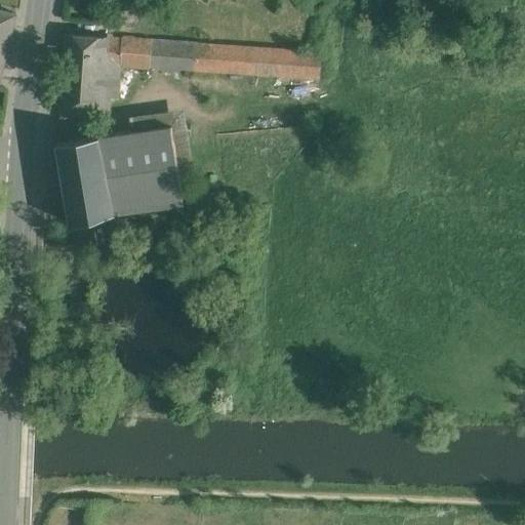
[(0,8),(0,76),(15,12),(0,8)]
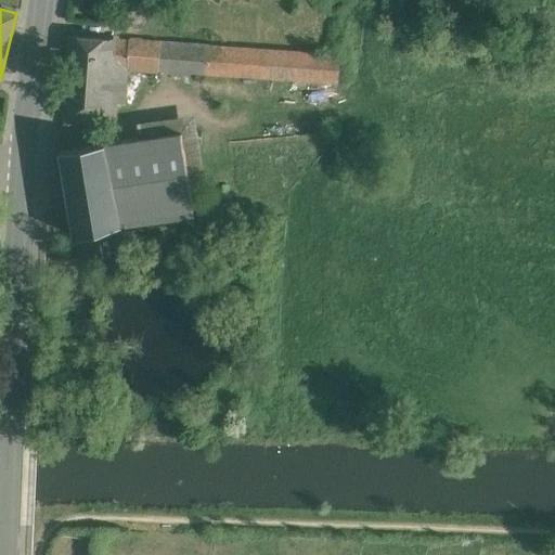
[(114,37),(69,34),(66,85),(112,88),(113,67),(114,37)]
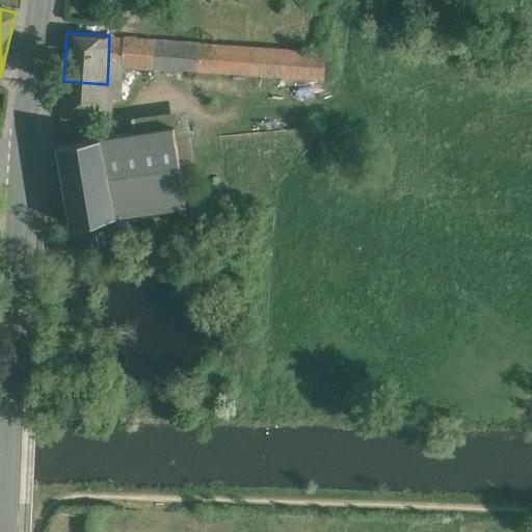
[(153,38),(109,35),(108,64),(120,65),(120,63),(151,65),(153,38)]
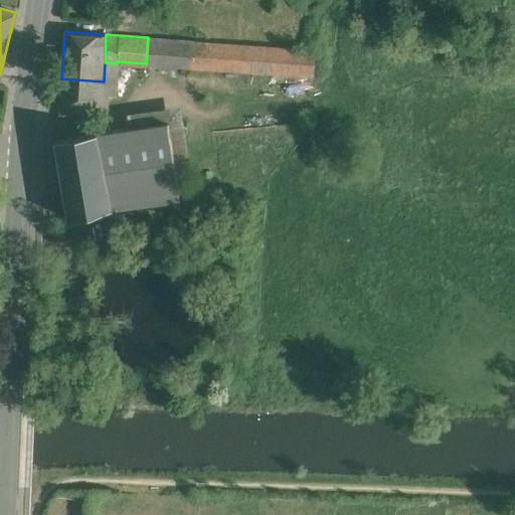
[(316,49),(148,37),(146,63),(314,78),(316,49)]
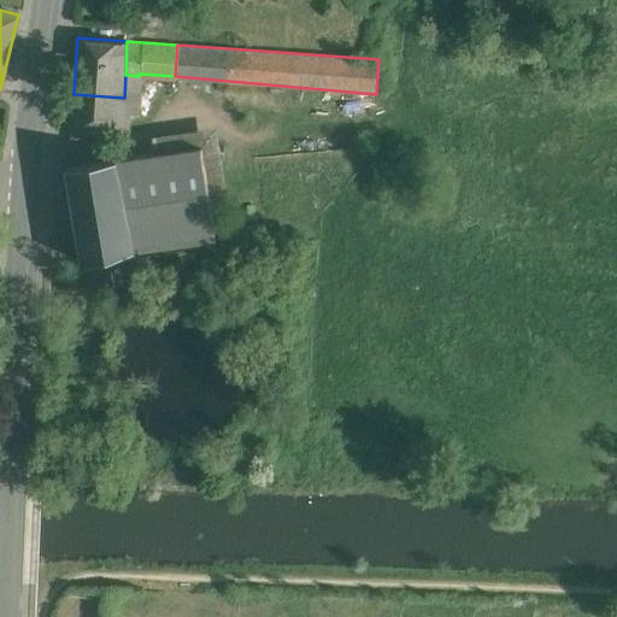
[(175,76),(139,74),(139,76),(140,93),(174,97),(175,76)]
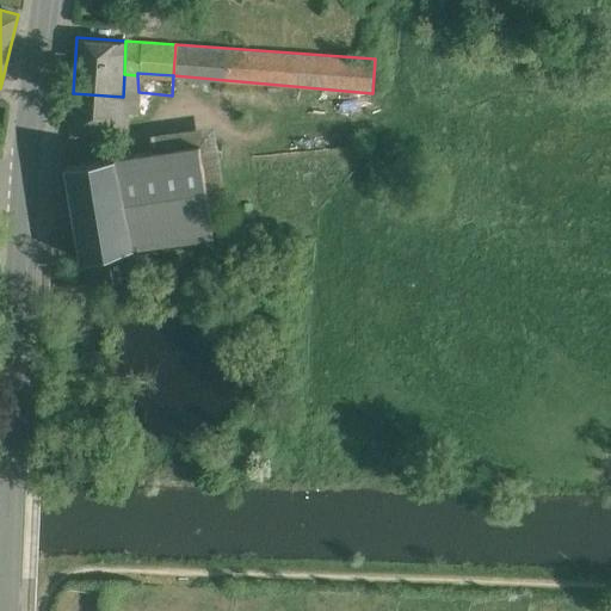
[(137,75),(124,74),(123,97),(122,111),(137,112),(139,92),(137,75)]
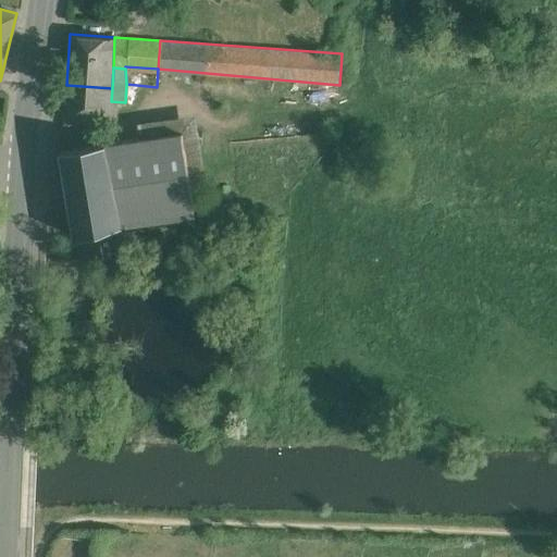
[(112,88),(66,85),(64,118),(110,121),(111,101),(112,88)]
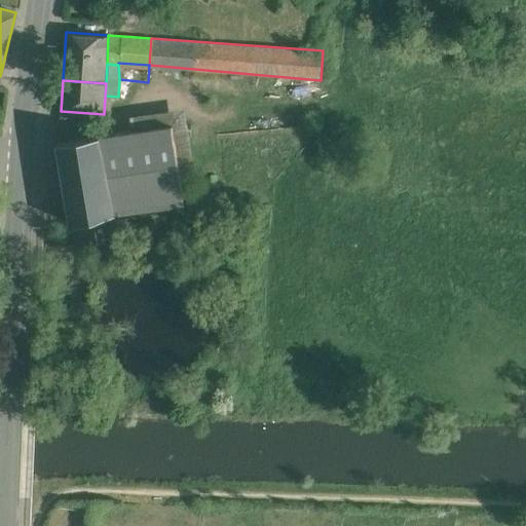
[(130,115),(133,129),(174,123),(181,166),(194,164),(185,107),(130,115)]
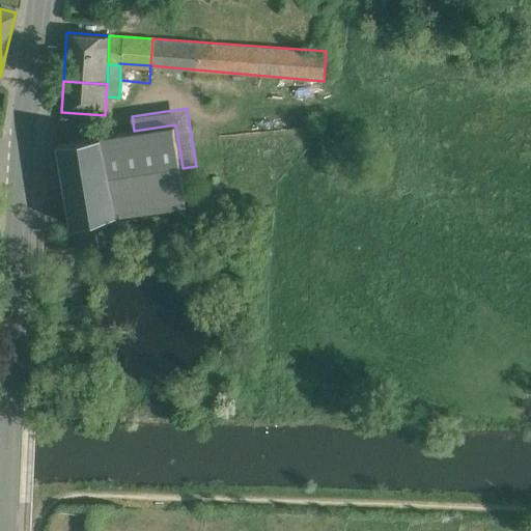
[(134,131),(59,141),(74,224),(78,249),(124,235),(118,213),(187,203),(183,168),(175,124),(134,131)]
